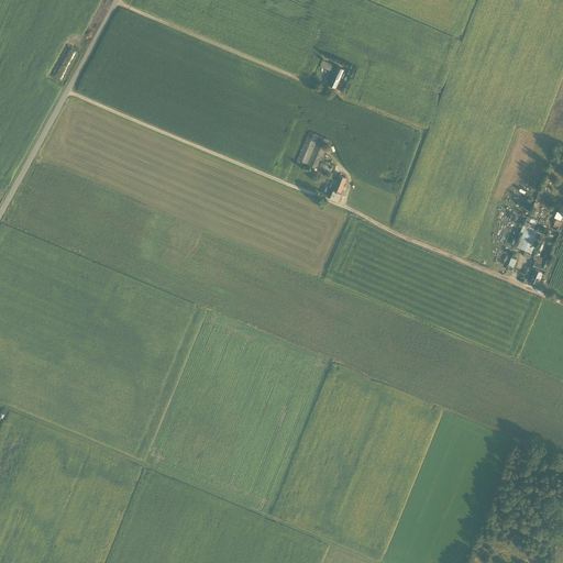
[(344,69),(322,59),(320,66),(330,72),(327,79),(330,81),(328,85),(335,88),(344,69)]
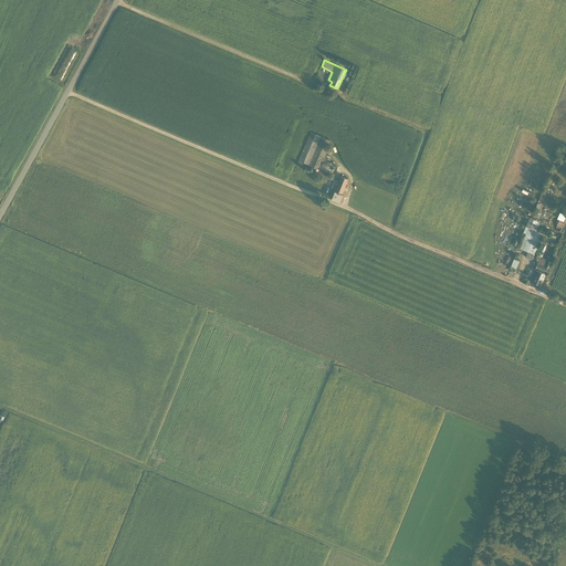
[(311,132),(297,161),(331,176),(335,165),(324,159),(328,149),(332,140),(311,132)]
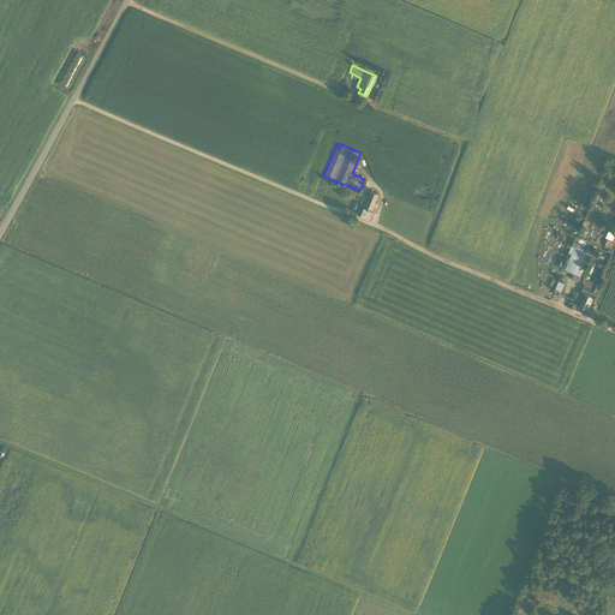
[(371,212),(378,193),(370,191),(368,197),(363,196),(358,207),(359,207),(356,215),(369,220),(372,212),(371,212)]
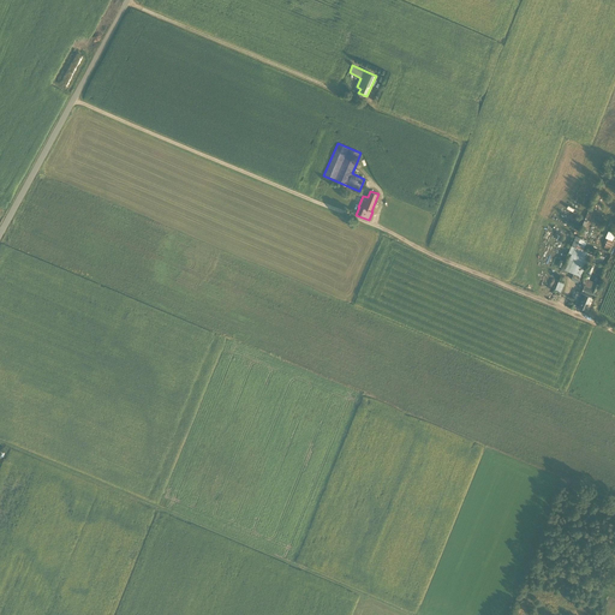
[(583,238),(575,236),(573,243),(579,245),(583,238)]
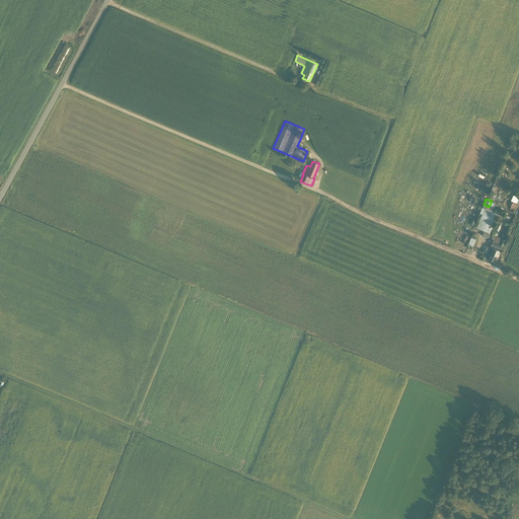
[(514,212),(518,203),(513,201),(509,210),(514,212)]
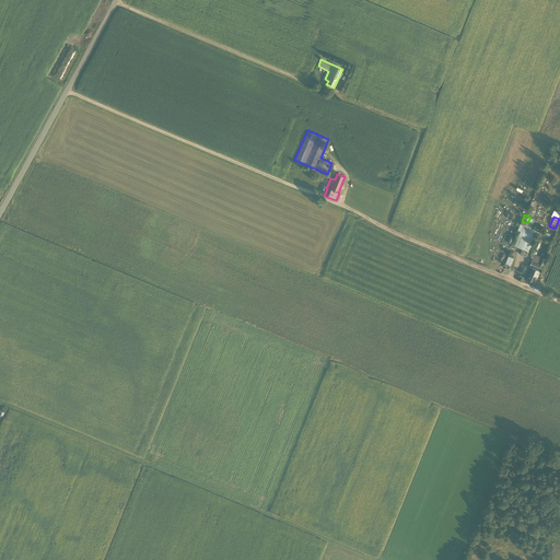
[(528,252),(537,231),(531,229),(529,231),(521,228),(514,245),(528,252)]
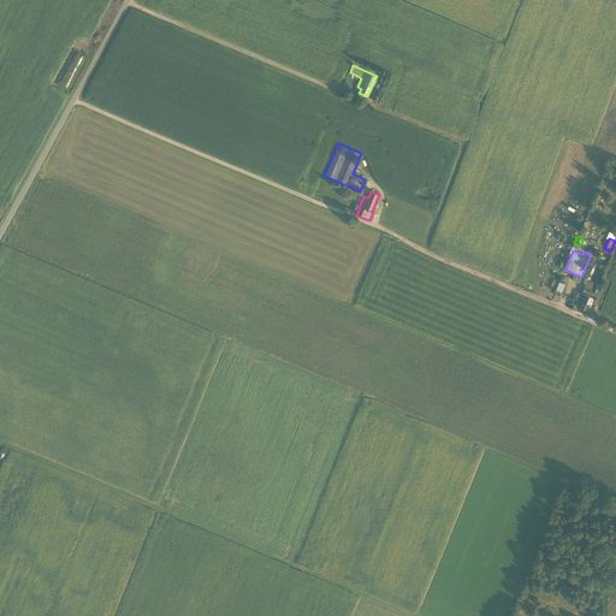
[(605,258),(598,254),(596,261),(602,265),(605,258)]
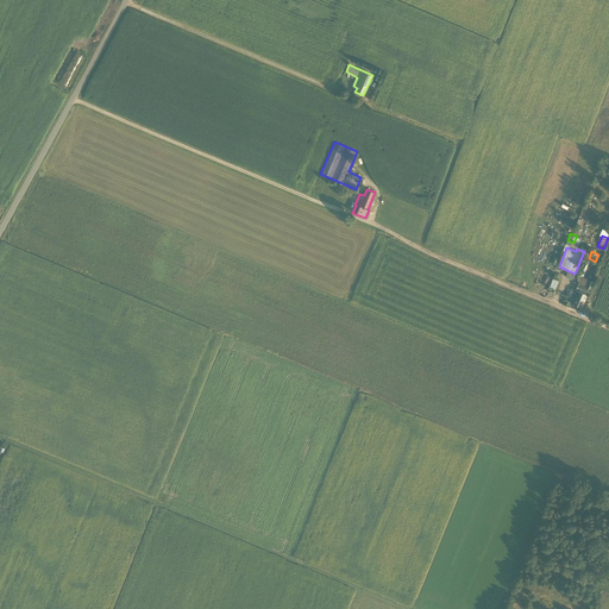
[(589,295),(594,282),(590,281),(592,276),(589,275),(586,280),(582,277),(570,302),(581,307),(586,294),(589,295)]
